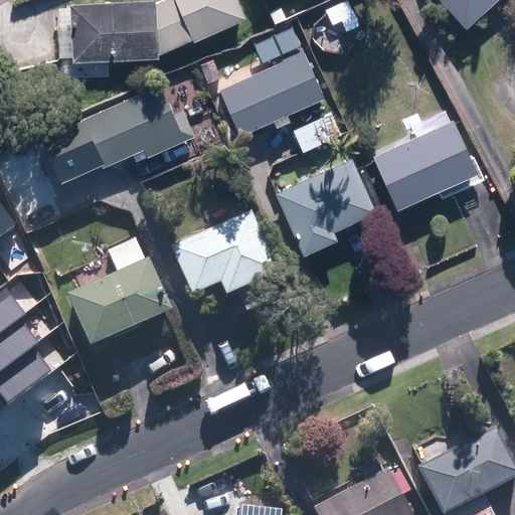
[(437,0),(466,31),(499,0),(437,0)]
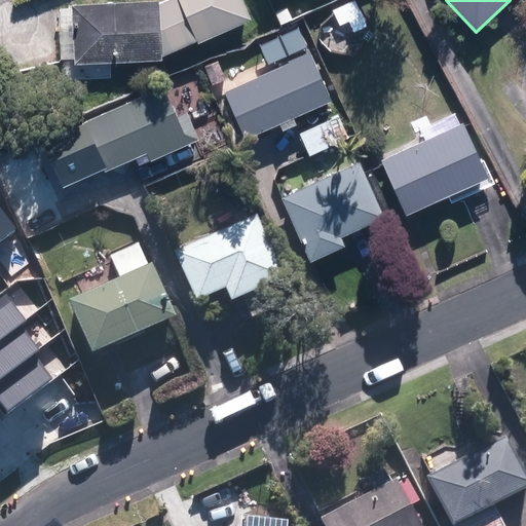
[(331,12),(337,27),(359,16),(352,2),(331,12)]
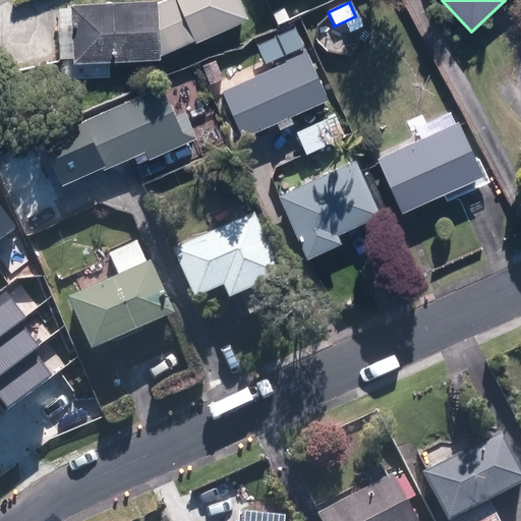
[(71,7),(73,65),(163,61),(161,3),(71,7)]
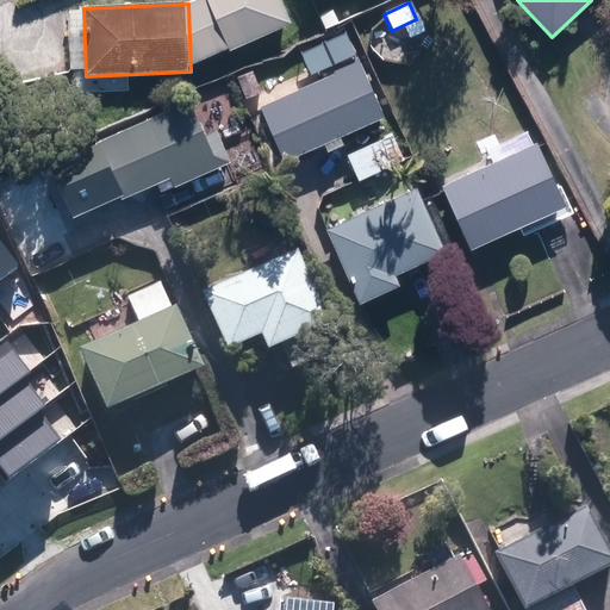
[(259,107),(282,162),(384,118),(358,57),(331,69),(334,75),(259,107)]
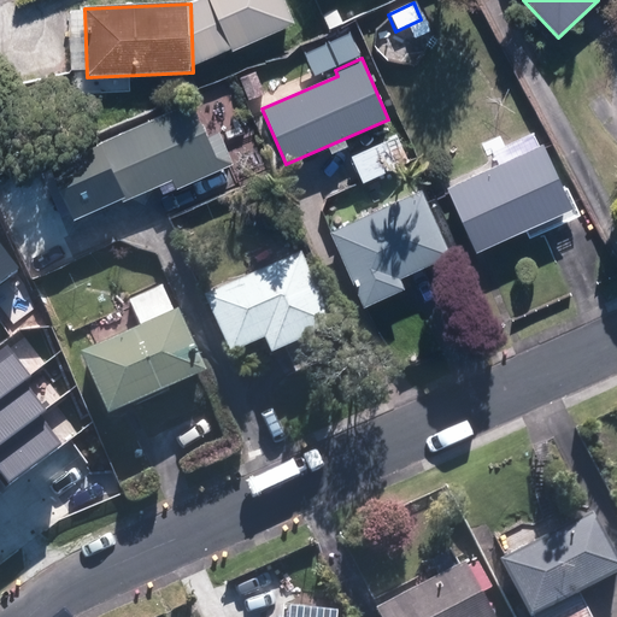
[(254,71),(239,78),(248,101),(264,94),(254,71)]
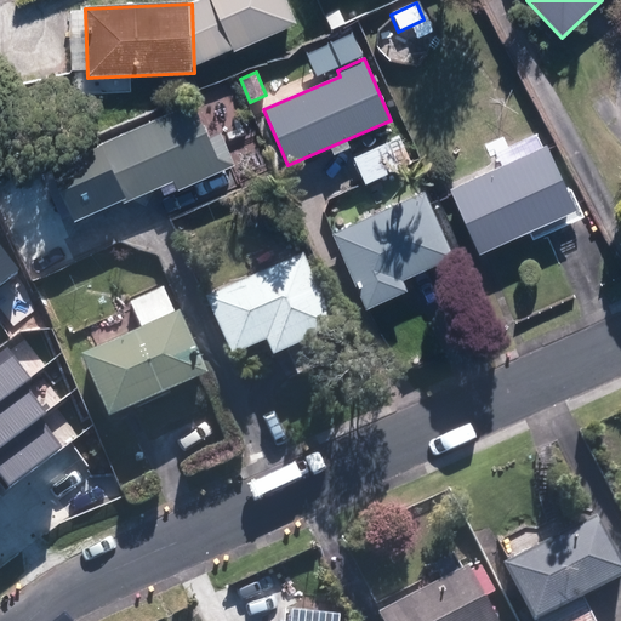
[(191,104),(49,167),(72,221),(117,200),(119,206),(170,183),(174,193),(232,167),(217,135),(206,140),(191,104)]
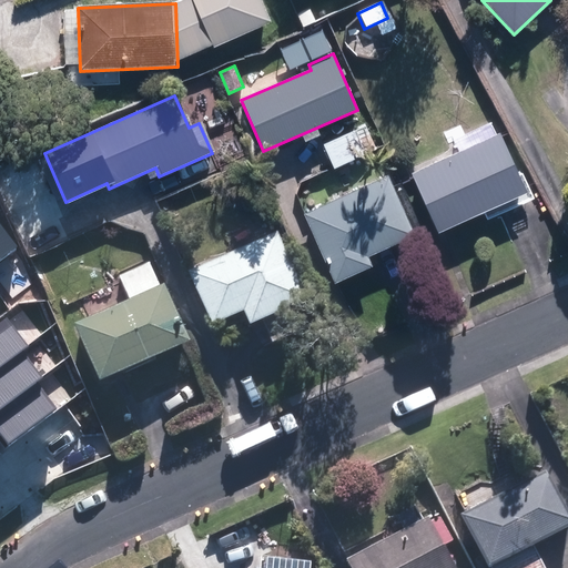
[(323,144),(335,170),(376,150),(365,124),(323,144)]
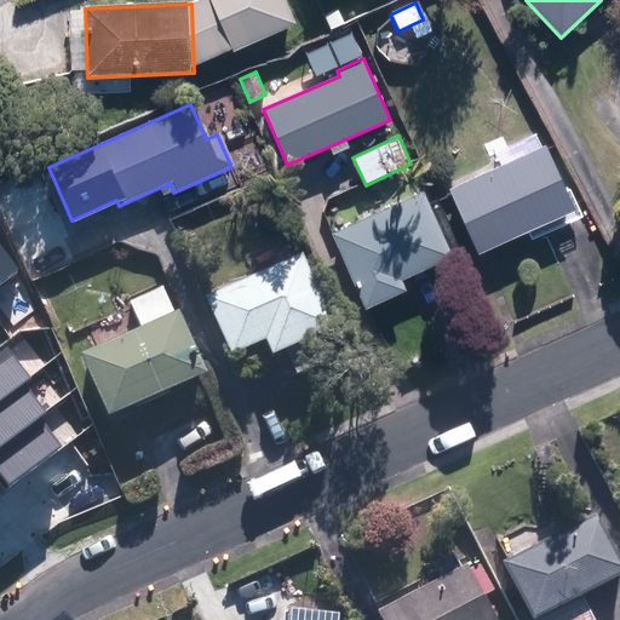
[(449,190),(478,256),(575,213),(547,148),(541,150),(535,138),(495,154),(501,167),(449,190)]
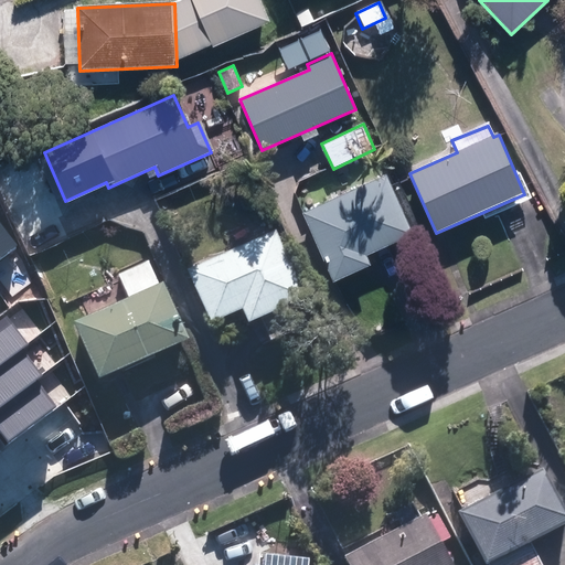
[(302,214),(333,285),(371,268),(366,255),(413,234),(386,176),(302,214)]
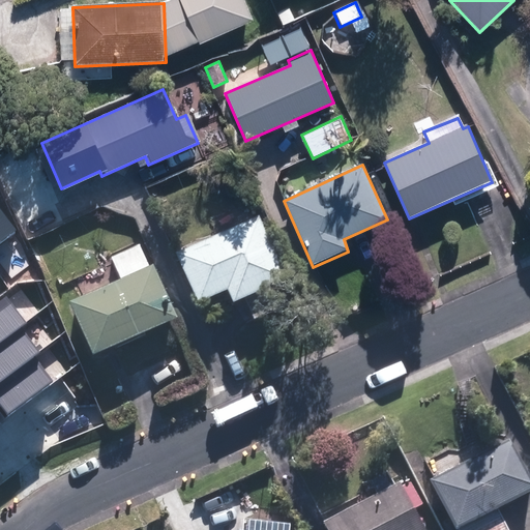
[(0,242),(17,231),(0,208),(0,242)]
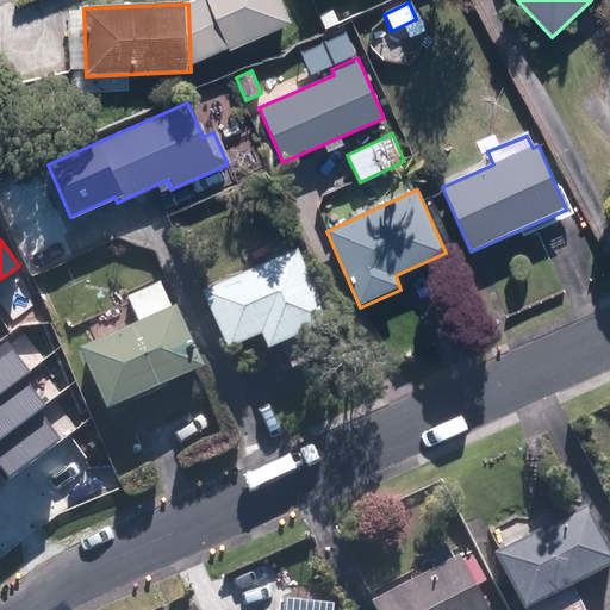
[(265,343),(271,358),(332,330),(302,256),(204,297),(230,358),(265,343)]
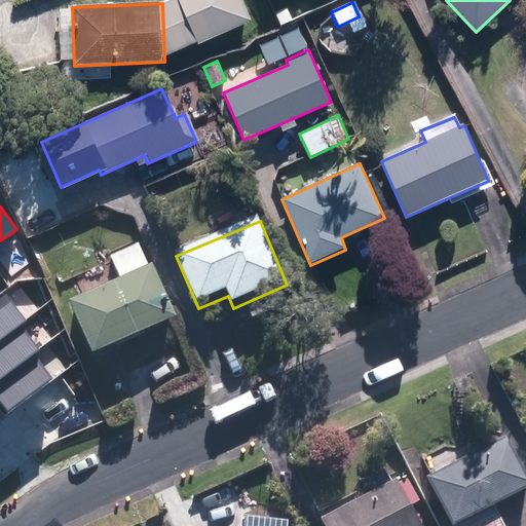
[(67,307),(91,362),(176,324),(151,269),(148,270),(138,248),(110,260),(120,283),(67,307)]
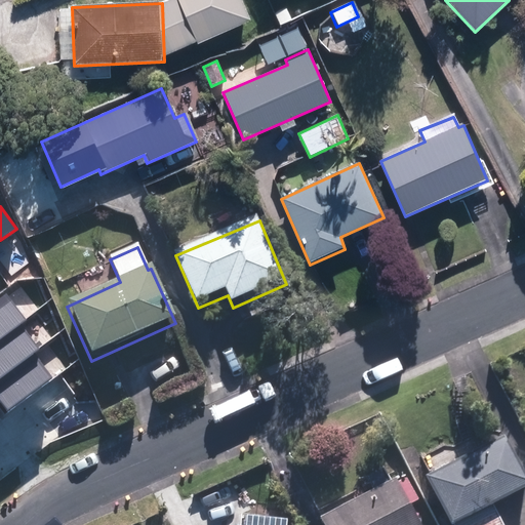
[(0,298),(0,338),(22,324),(26,320),(6,294),(0,298)]
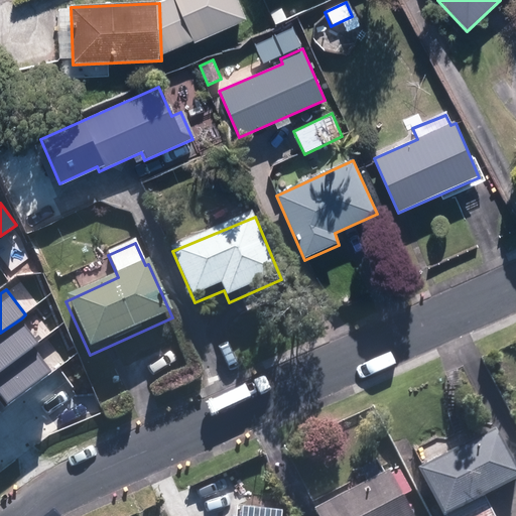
[(0,333),(0,374),(35,349),(40,345),(21,318),(0,333)]
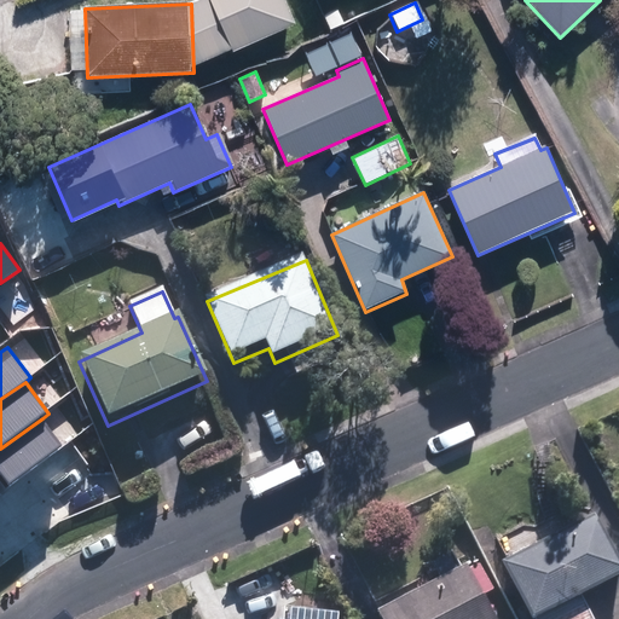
[(42,418),(0,449),(0,473),(9,485),(62,445),(42,418)]
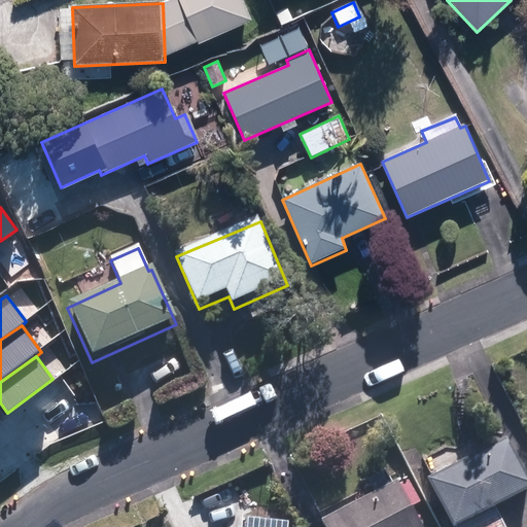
[(449,526),(499,526),(489,506),(526,488),(526,485),(504,440),(425,479),(449,526)]
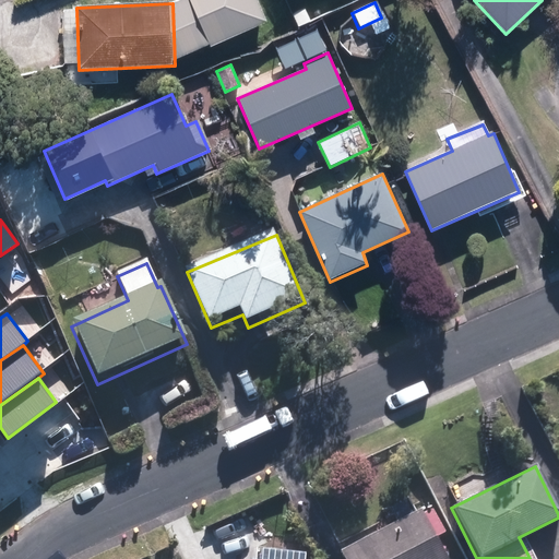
[(417,518),(415,512),(337,552),(340,558),(439,558),(429,539),(440,534),(428,512),(417,518)]
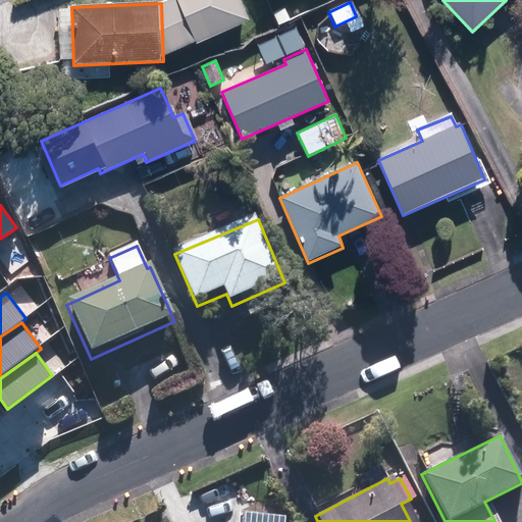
[(233,521),(279,521),(280,518),(236,513),(233,521)]
